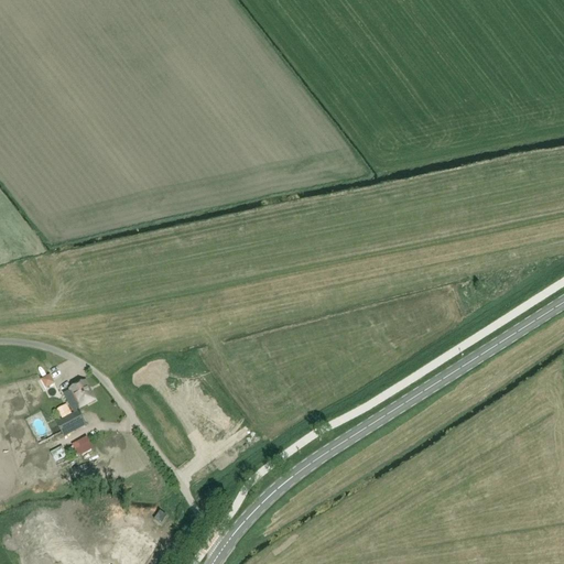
[(80,410),(95,402),(85,383),(71,391),(80,410)]
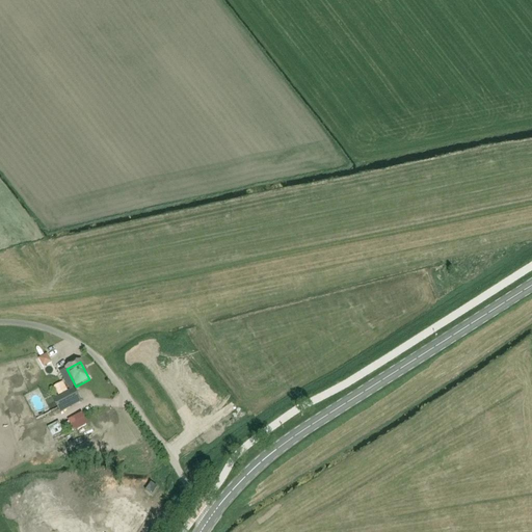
[(73,388),(53,399),(60,414),(81,402),(73,388)]
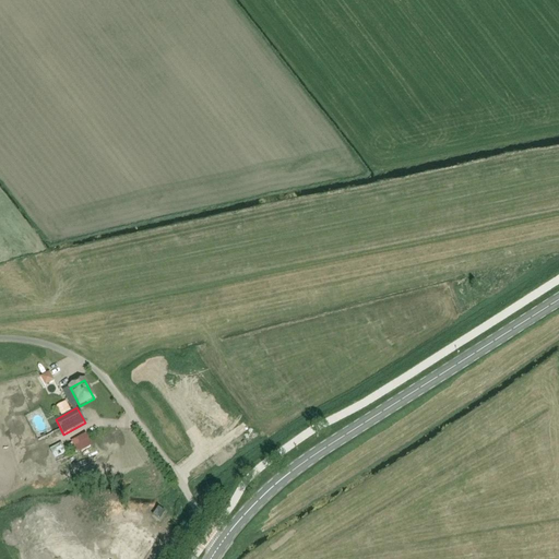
[(42,525),(44,514),(48,515),(50,502),(40,500),(38,515),(33,514),(31,523),(42,525)]
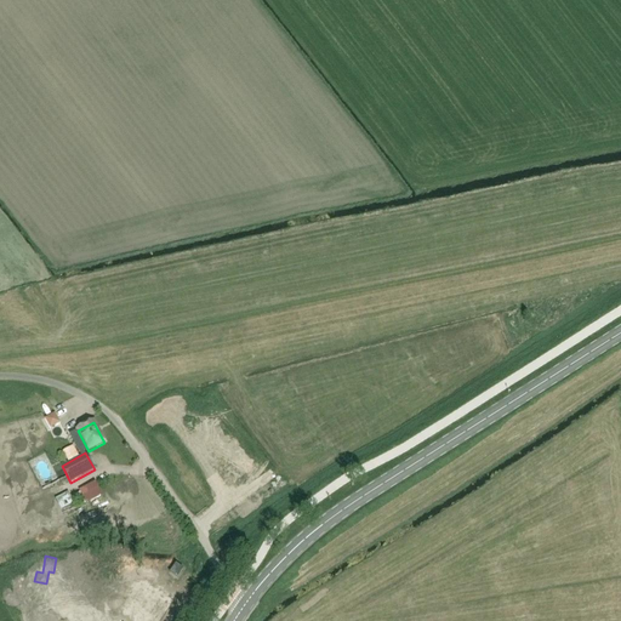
[(146,567),(134,559),(129,567),(140,575),(146,567)]
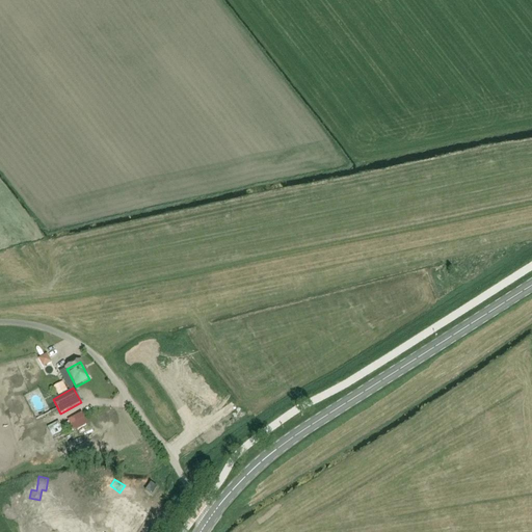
[(157,488),(151,484),(147,491),(152,496),(157,488)]
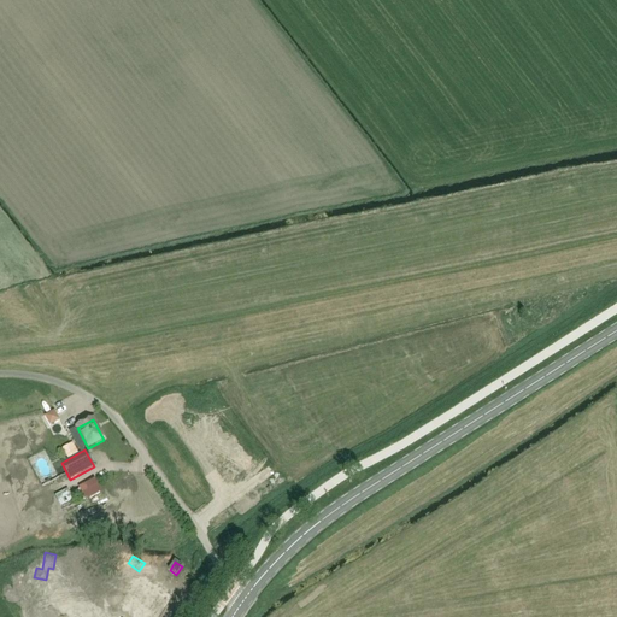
[(68,587),(69,587),(75,580),(63,571),(54,582),(65,591),(68,587)]
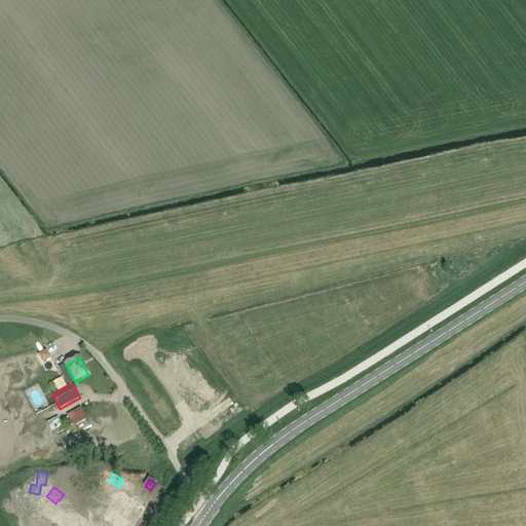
[(109,516),(123,525),(130,525),(146,503),(126,491),(123,496),(124,496),(117,508),(123,512),(117,521),(110,516),(109,516)]
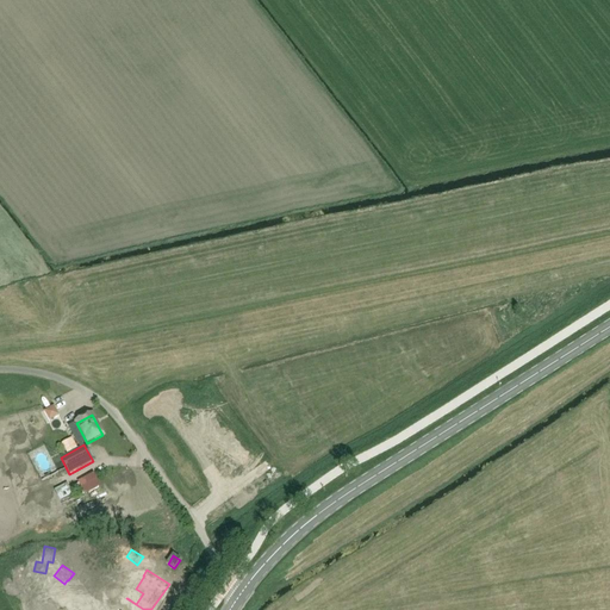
[(57,592),(53,601),(66,609),(72,601),(57,592)]
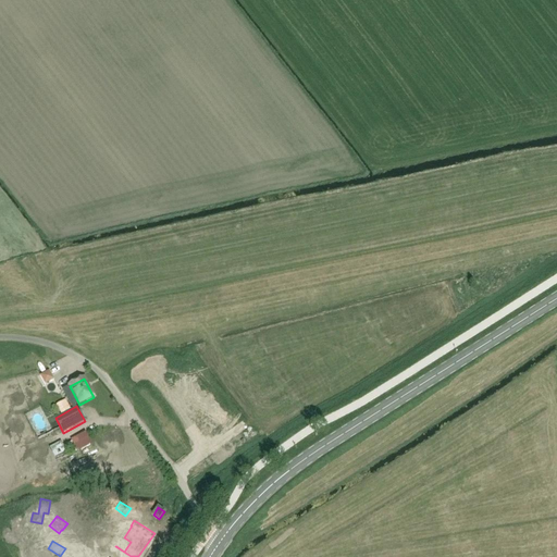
All buildings are outlined.
